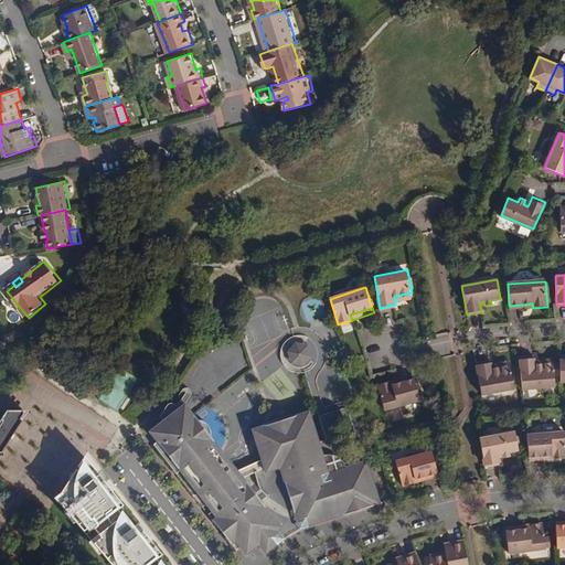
[(315,347),(291,338),(281,365),(306,374),(312,356),(311,356),(315,347)]
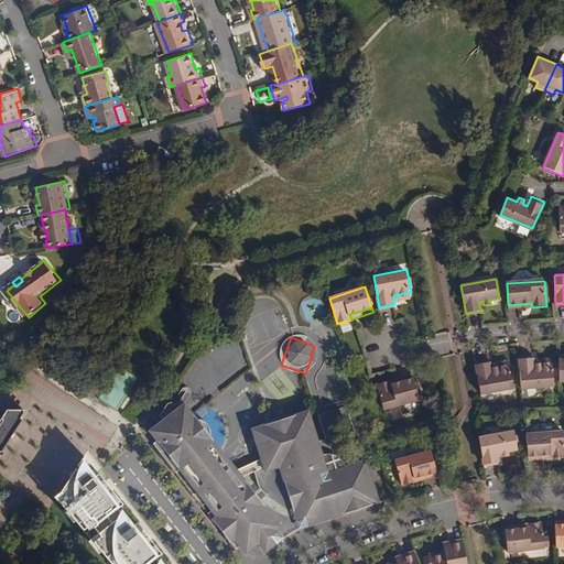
[(554,387),(554,377),(553,369),(553,364),(553,362),(535,365),(535,360),(535,355),(520,356),(523,389),(554,387)]
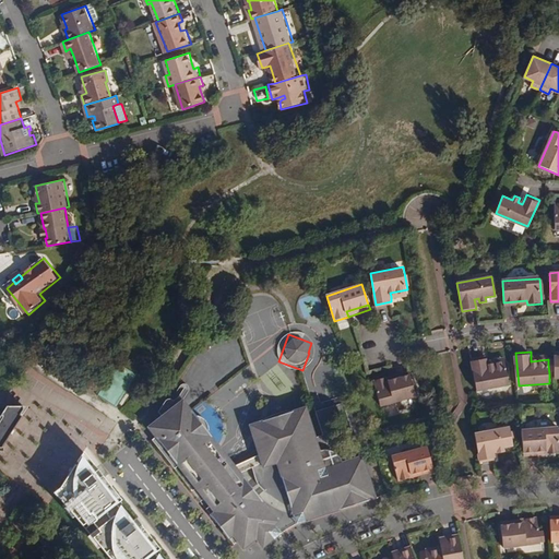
[(508,385),(504,364),(486,366),(486,361),(485,357),(471,359),(476,391),(508,385)]
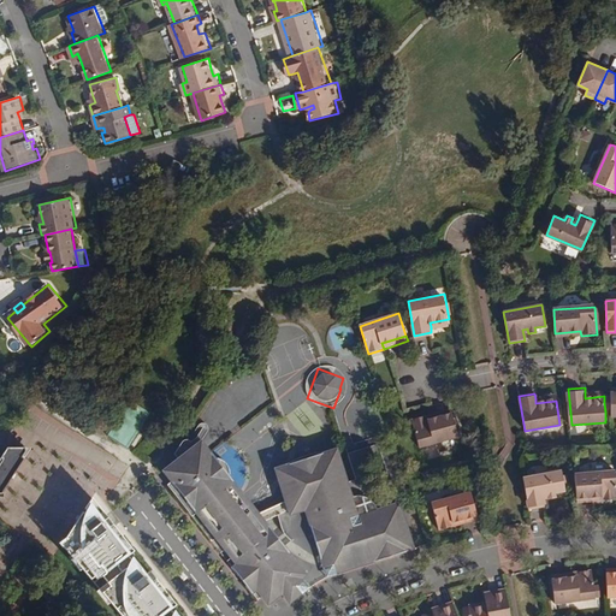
[(451,408),(426,415),(427,419),(452,413),(451,408)]
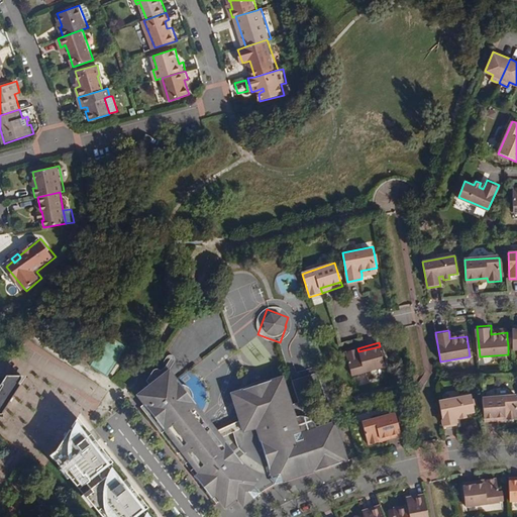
[(358,351),(357,348),(345,351),(351,374),(384,365),(380,346),(358,351)]
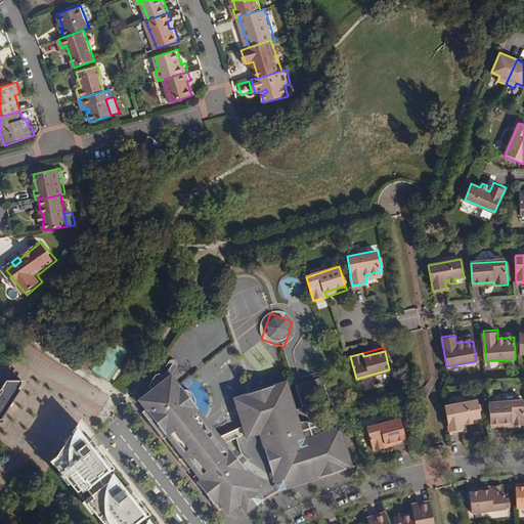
[(184,387),(180,381),(173,370),(167,376),(164,370),(149,382),(154,387),(140,397),(147,406),(144,409),(195,475),(198,473),(203,479),(198,483),(214,504),(218,500),(223,506),(221,508),(226,515),(239,504),(244,509),(246,510),(250,510),(252,509),(253,507),(253,504),(249,497),(257,491),(214,433),(219,432),(195,402),(197,396),(194,391),(192,390),(189,388),(184,387)]
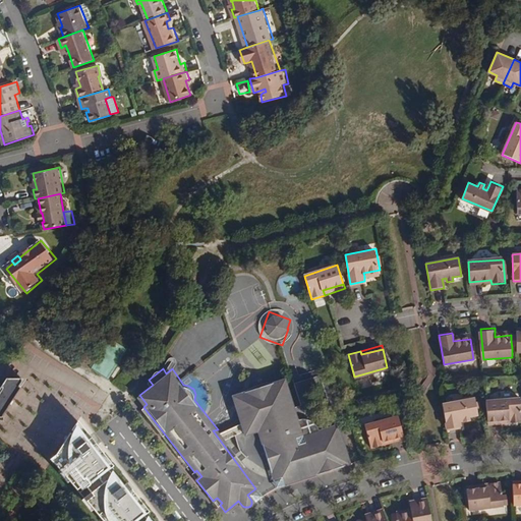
[(0,417),(19,389),(17,388),(20,383),(20,380),(22,378),(5,379),(0,386),(0,417)]
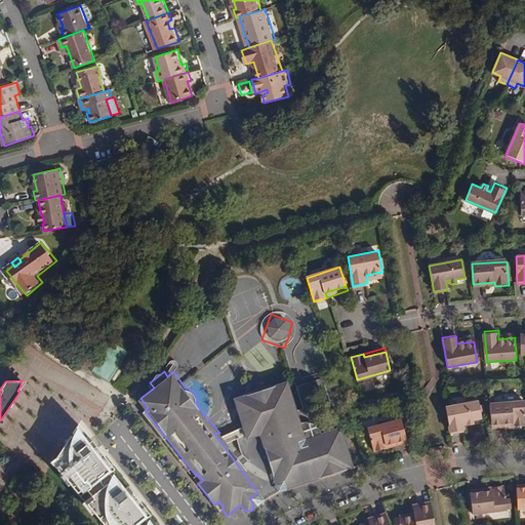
[(288,382),(280,385),(270,385),(263,387),(251,391),(242,397),(235,399),(247,438),(260,434),(274,475),(283,478),(294,479),(303,479),(310,478),(316,477),(318,481),(335,474),(350,469),(349,465),(352,463),(340,429),(327,432),(329,437),(321,440),(322,434),(320,435),(319,431),(317,428),(314,426),(311,423),(307,422),(304,422),(299,423),(299,421),(295,422),(292,412),(296,410),(288,382)]
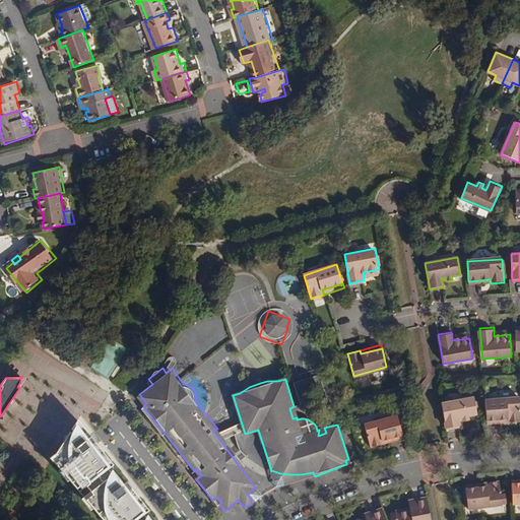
[(78,393),(72,390),(67,399),(73,402),(78,393)]
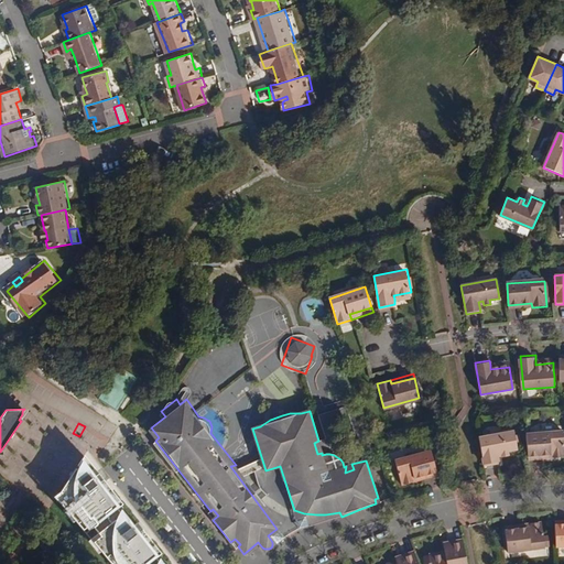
[(550,453),(551,457),(563,456),(563,451),(563,430),(527,433),(529,455),(550,453)]
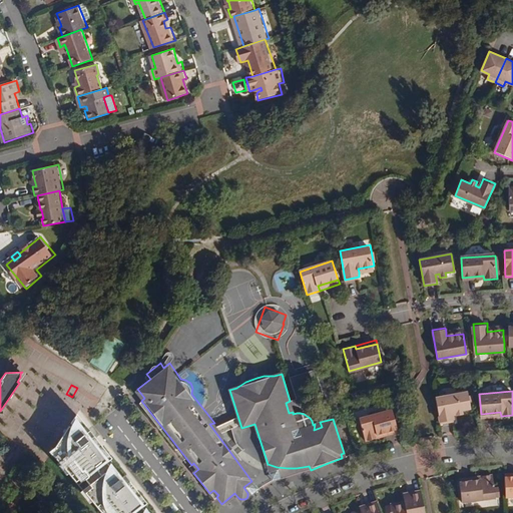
[(452,412),(457,411),(457,415),(462,415),(461,410),(470,409),(468,392),(436,397),(441,424),(454,422),(453,416),(452,412)]
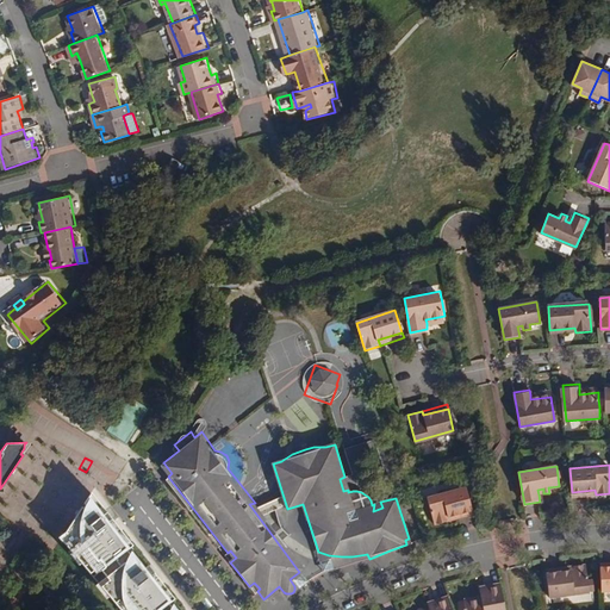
[(447,515),(472,508),(466,485),(427,496),(434,523),(448,520),(447,515)]
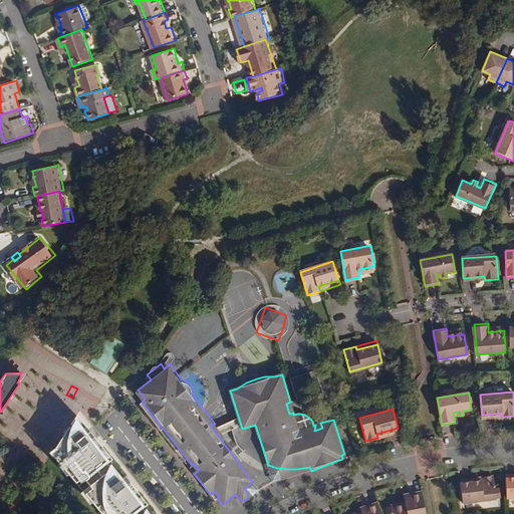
[(99,507),(104,513),(148,513),(147,513),(145,513),(142,510),(147,506),(134,491),(132,493),(127,488),(130,486),(123,477),(120,480),(112,469),(110,471),(105,465),(111,462),(98,446),(96,449),(92,444),(94,442),(75,417),(70,426),(72,429),(70,431),(68,429),(55,451),(59,456),(55,459),(60,465),(64,462),(79,481),(84,477),(86,480),(83,482),(87,488),(90,491),(89,491),(84,495),(95,510),(99,507)]
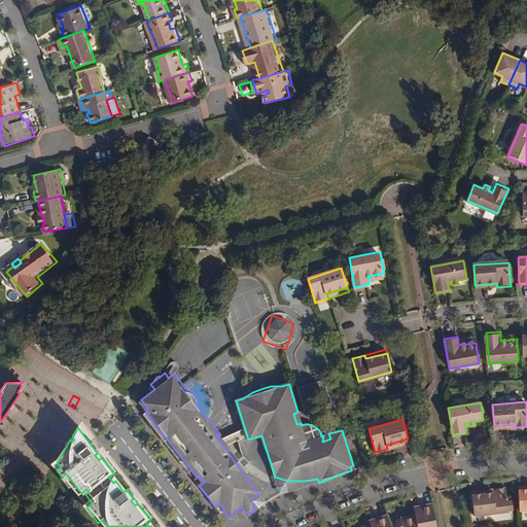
[(409,443),(408,438),(386,445),(387,449),(409,443)]
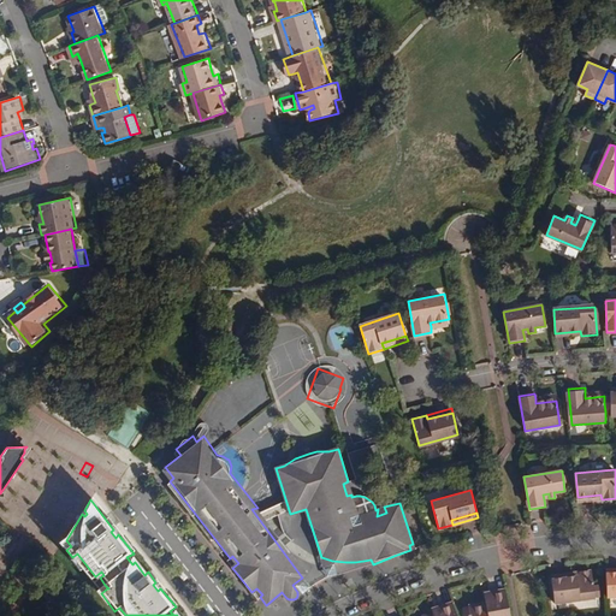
[(60,543),(66,550),(71,546),(66,540),(60,543)]
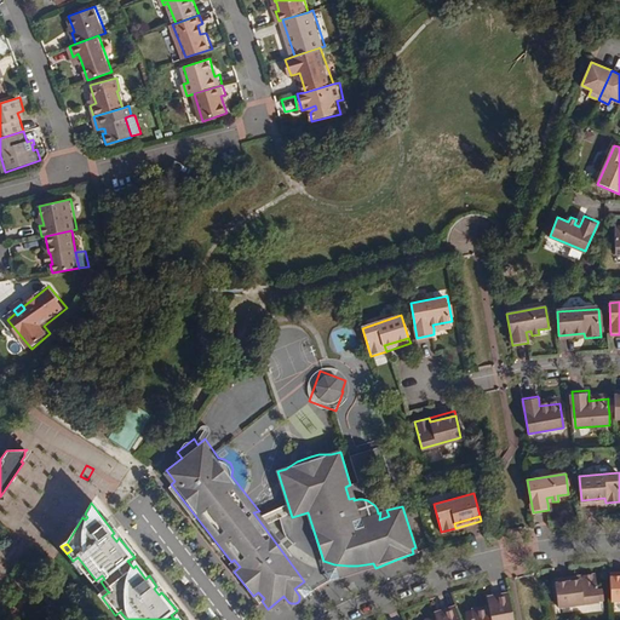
[(73,561),(91,584),(96,580),(78,557),(73,561)]
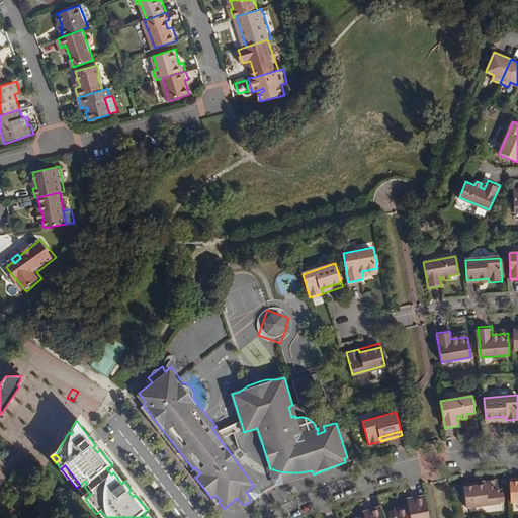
[(195,467),(193,469),(190,471),(195,478),(200,473),(195,467)]
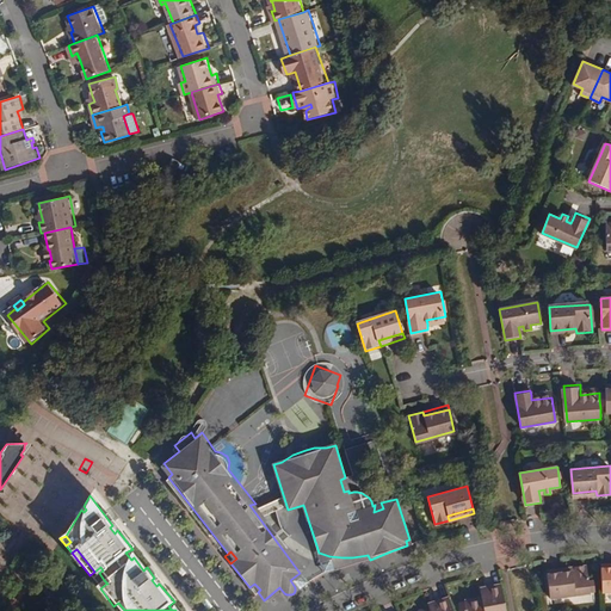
[(588,566),(574,567),(574,572),(549,574),(553,598),(592,593),(588,566)]
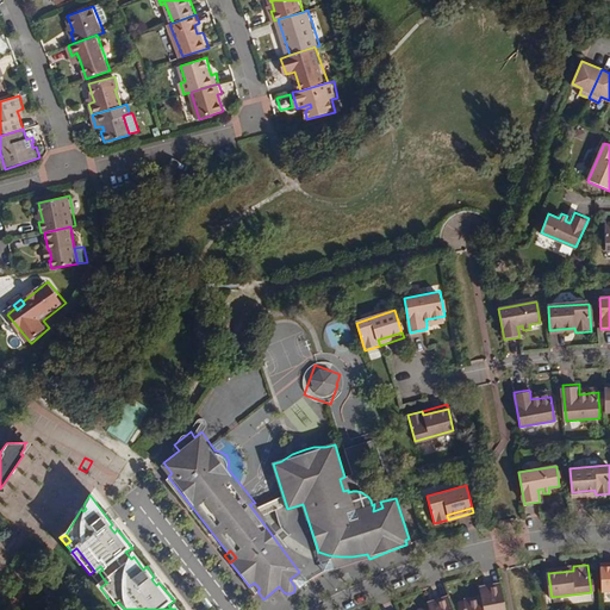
[(254,583),(249,586),(254,593),(257,591),(260,589),(254,583)]
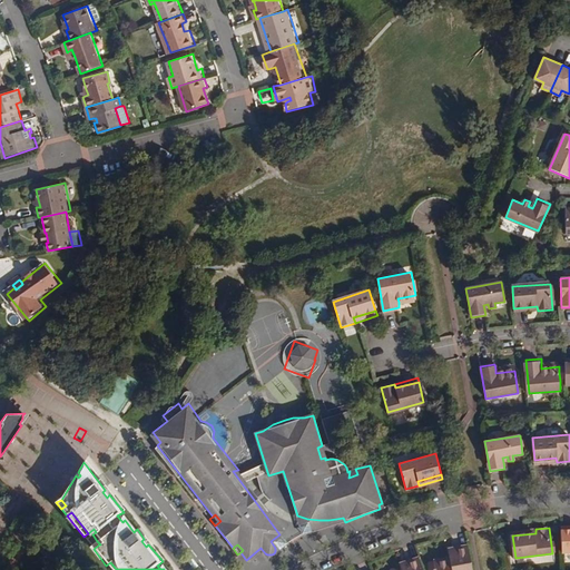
[(472,569),(468,544),(453,547),(454,556),(449,557),(433,560),(433,561),(428,562),(428,569),(472,569)]
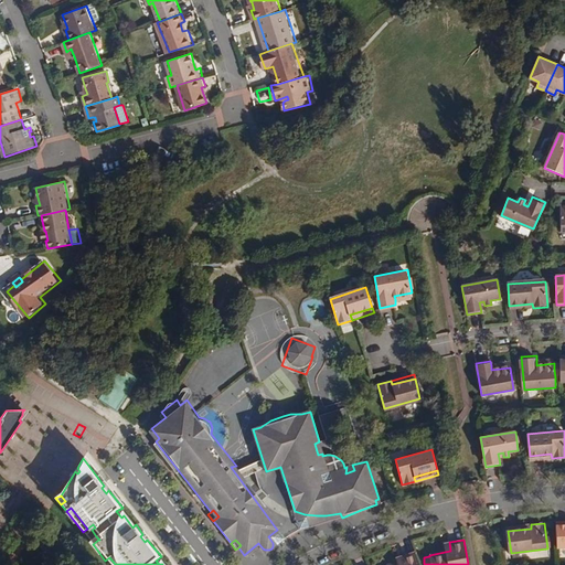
[(417,564),(414,553),(401,557),(403,564),(417,564)]
